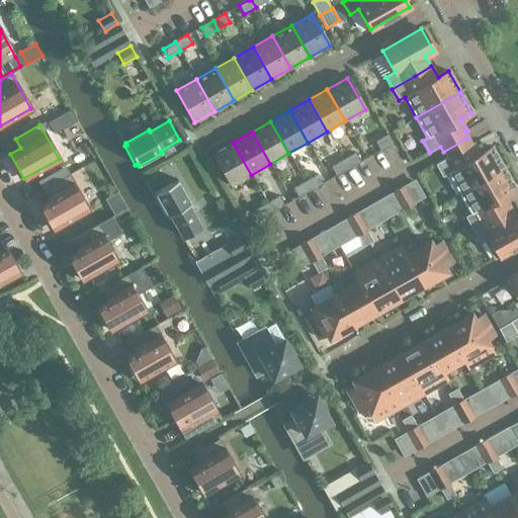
[(372,144),(377,152),(393,144),(387,135),(372,144)]
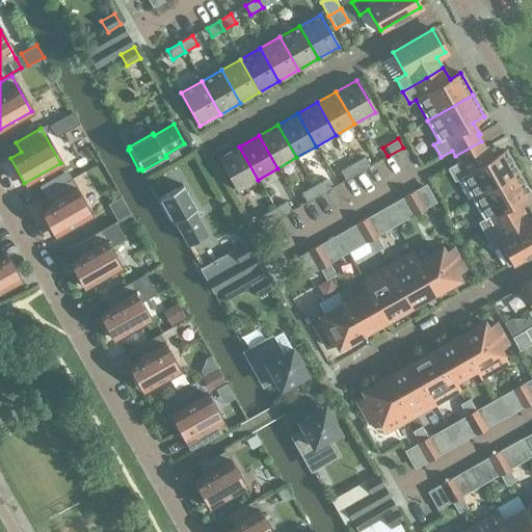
[(485,148),(481,141),(455,156),(458,162),(447,168),(454,182),(459,178),(472,198),(516,173),(504,152),(494,158),(487,147),(485,148)]
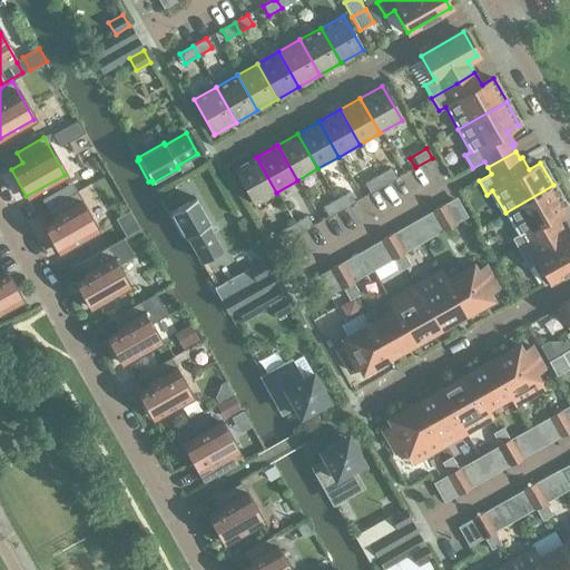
[(254,205),(276,193),(256,157),(234,169),(254,205)]
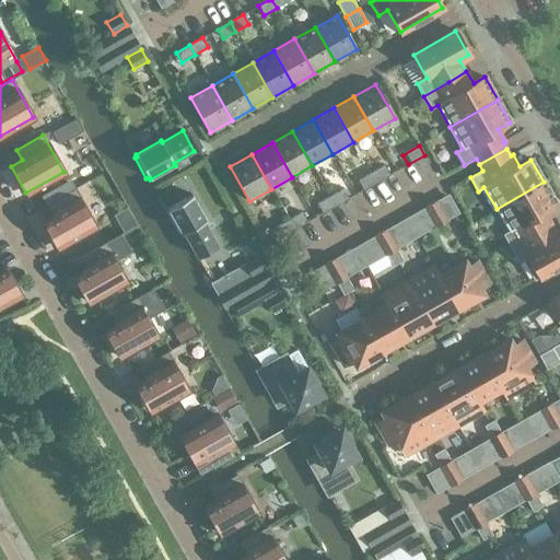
[(384,165),(371,173),(376,183),(389,175),(384,165)]
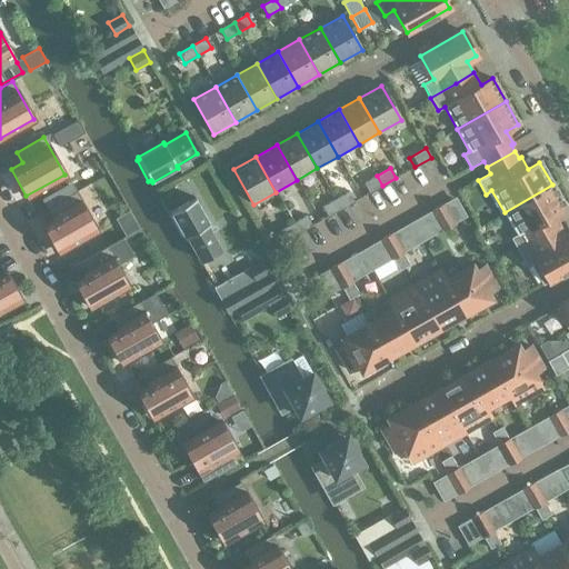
[(369,193),(382,186),(377,176),(363,183),(369,193)]
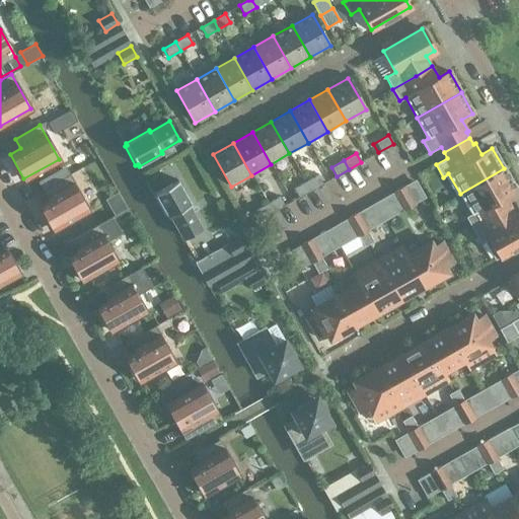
[(496,216),(512,207),(506,196),(516,190),(504,168),(460,194),(471,214),(465,217),(472,229),(496,216)]
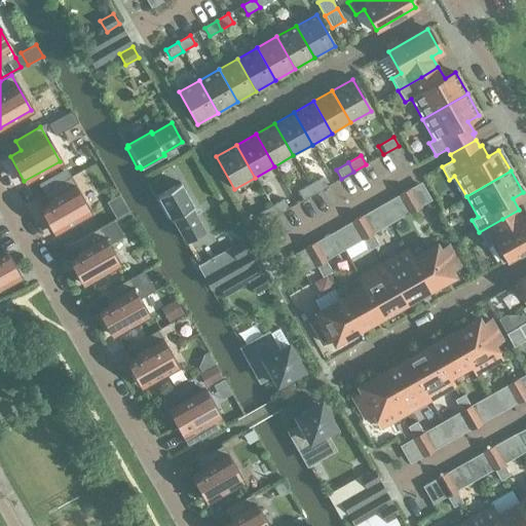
[(53,232),(88,213),(69,178),(44,192),(49,201),(39,208),(53,232)]
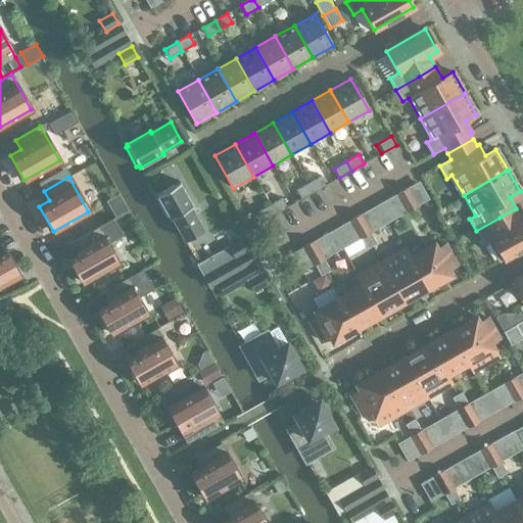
[(307,183),(313,192),(325,185),(320,177),(307,183)]
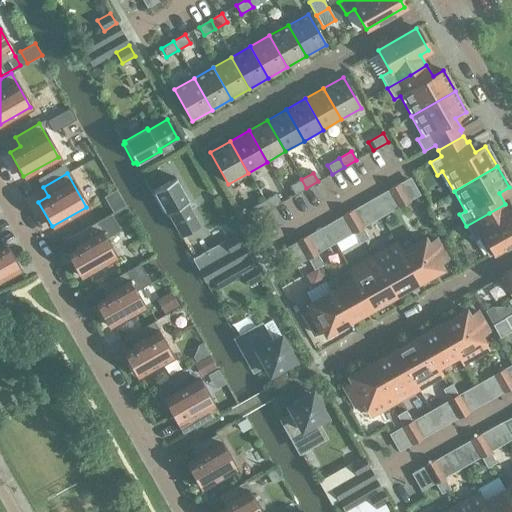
[(164,212),(166,214),(168,213),(181,236),(199,226),(186,203),(188,201),(175,178),(152,191),(154,193),(151,195),(162,214),(164,212)]
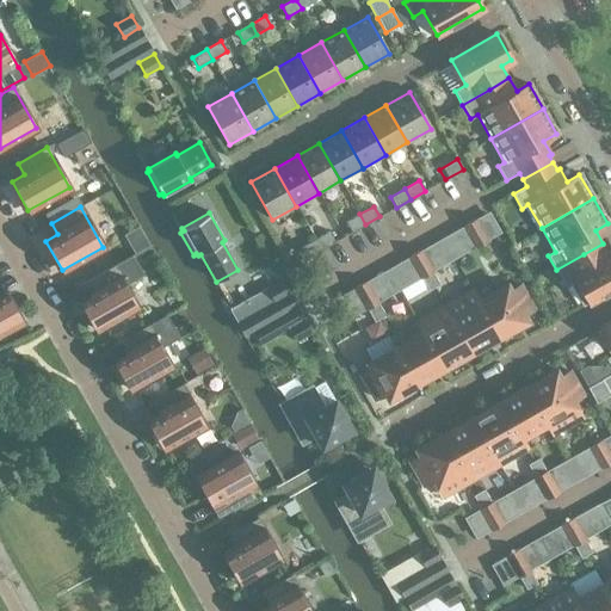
[(346,222),(351,233),(365,224),(359,214),(346,222)]
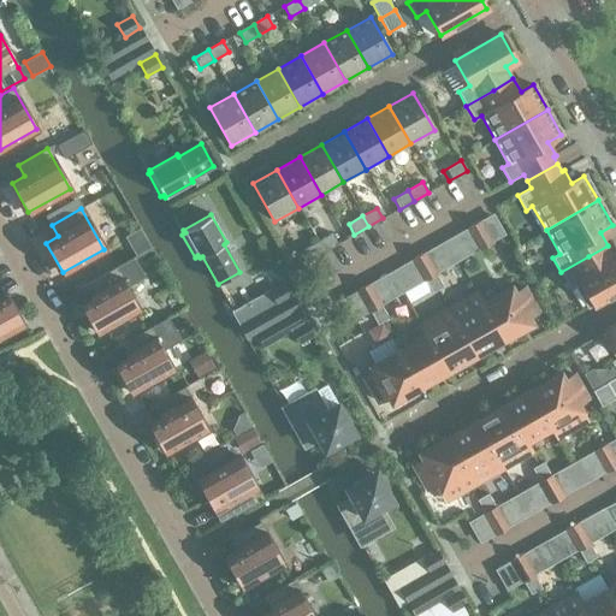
[(479,220),(468,227),(480,249),(491,243),(479,220)]
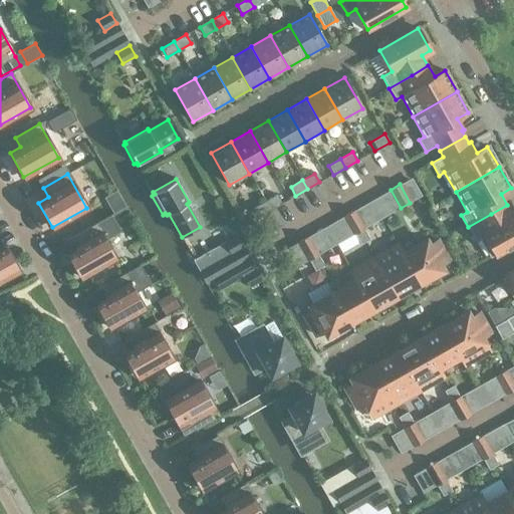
[(117,190),(105,197),(113,212),(125,206),(117,190)]
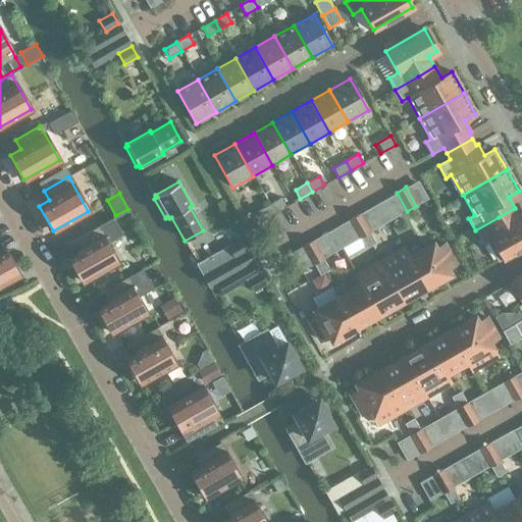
[(269,205),(274,214),(286,207),(281,198),(269,205)]
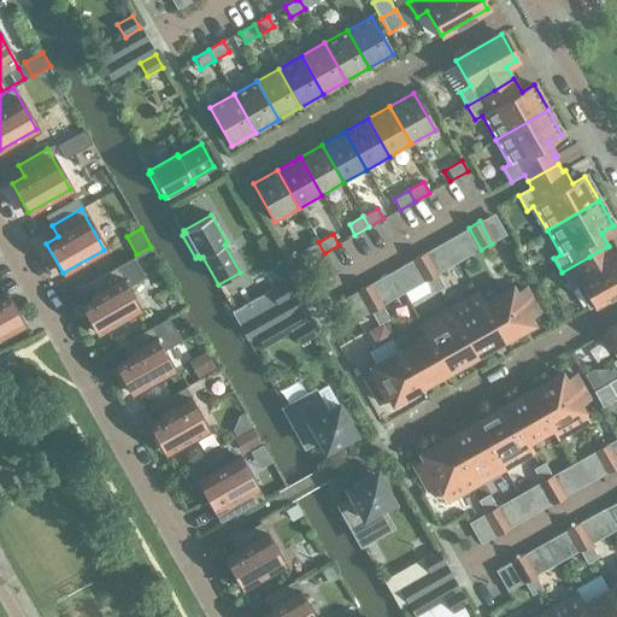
[(310,260),(324,253),(318,242),(304,251),(310,260)]
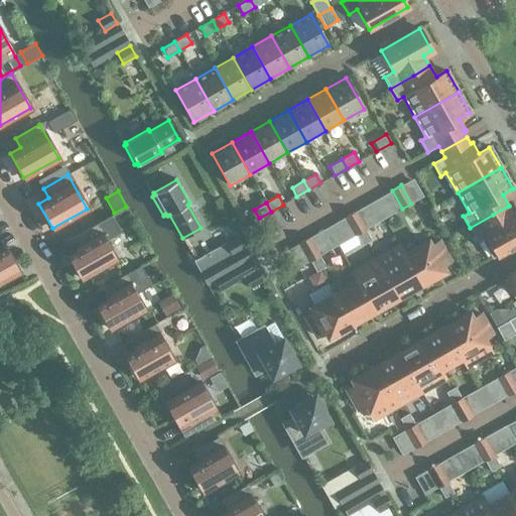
[(509,206),(493,215),(470,228),(477,240),(480,238),(492,258),(498,255),(515,244),(515,216),(515,217),(509,206)]
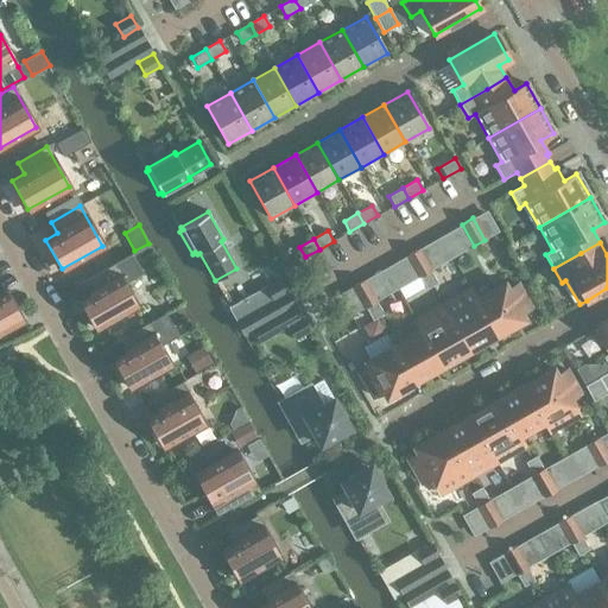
[(417,272),(428,266),(418,248),(407,255),(417,272)]
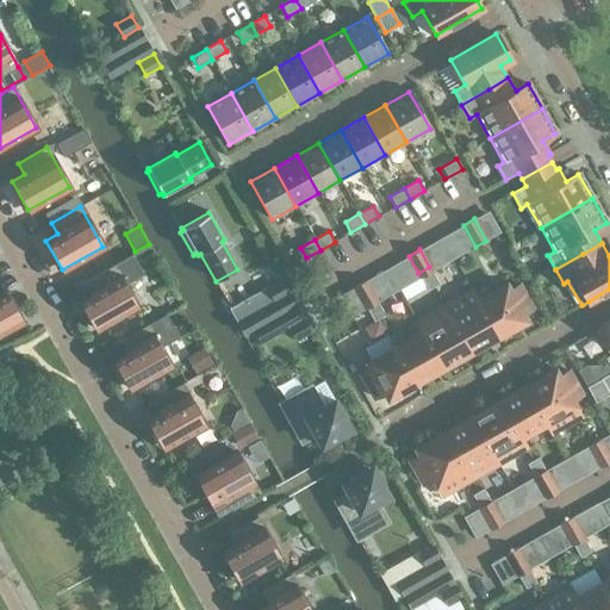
[(73,288),(79,300),(95,329),(109,322),(111,325),(126,317),(124,313),(137,305),(124,282),(141,273),(131,256),(73,288)]
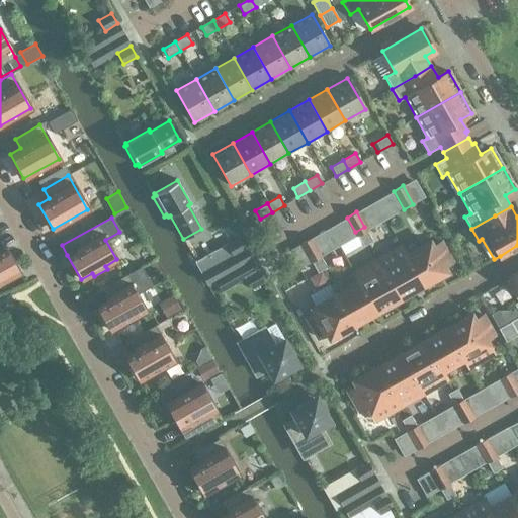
[(355,232),(357,236),(363,247),(372,241),(364,227),(355,232)]
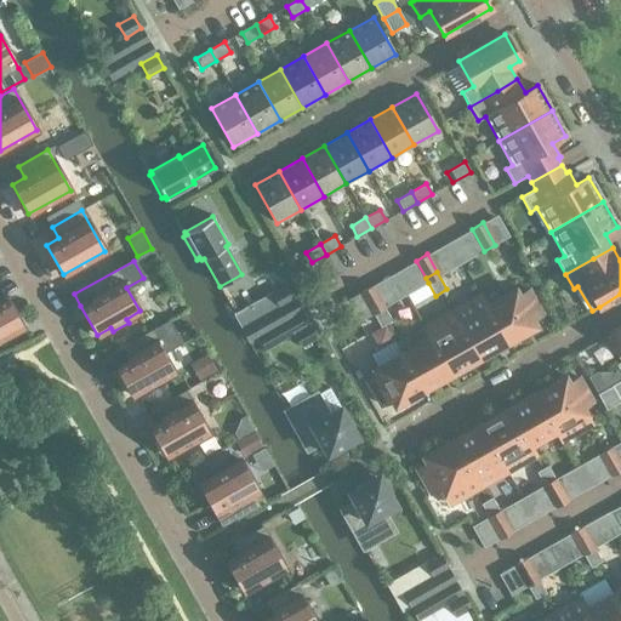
[(266,297),(273,311),(295,298),(288,285),(266,297)]
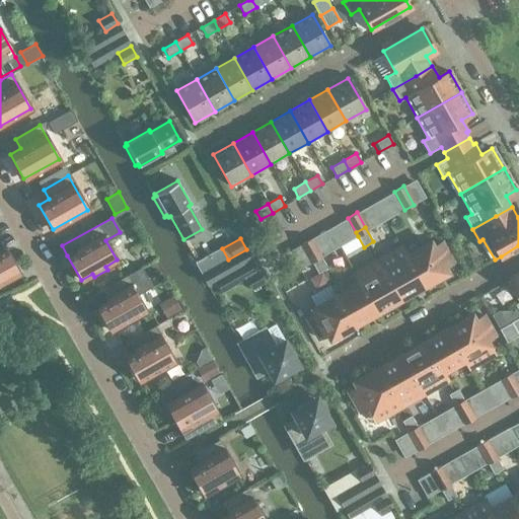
[(309,258),(318,253),(310,239),(301,244),(309,258)]
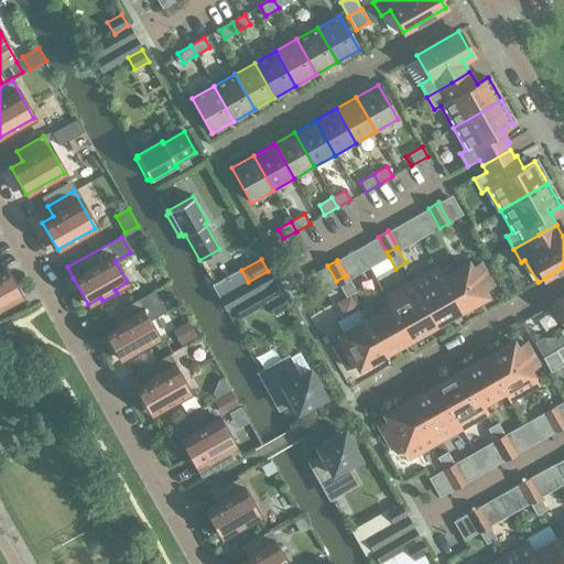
[(475,303),(476,304),(487,299),(483,291),(492,285),(479,263),(470,269),(467,263),(458,268),(445,275),(442,277),(437,268),(436,268),(461,311),(475,303)]
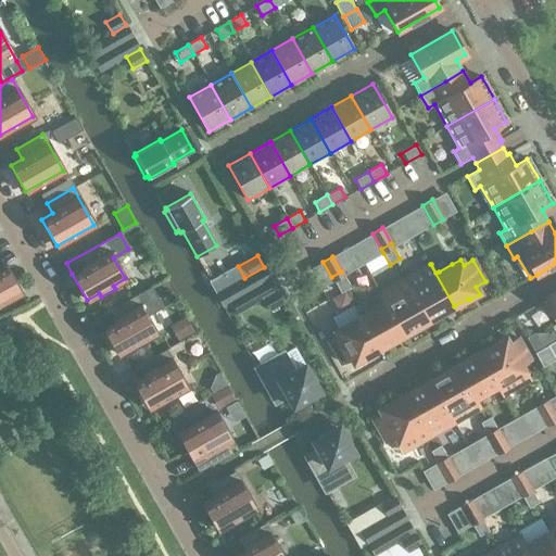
[(323,262),(307,269),(319,290),(333,281),(331,277),(323,262)]
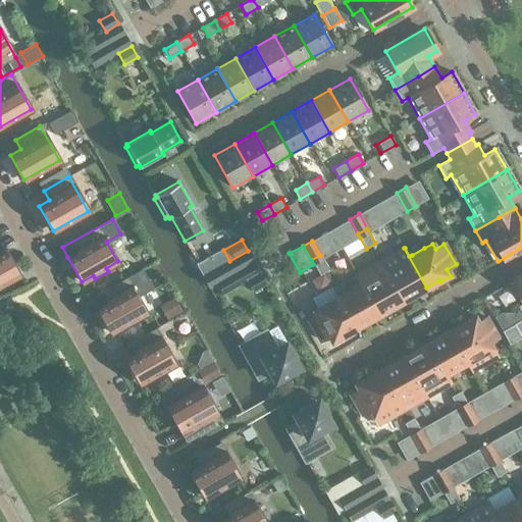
[(416,294),(417,296),(427,290),(426,288),(404,248),(380,261),(403,301),(416,294)]
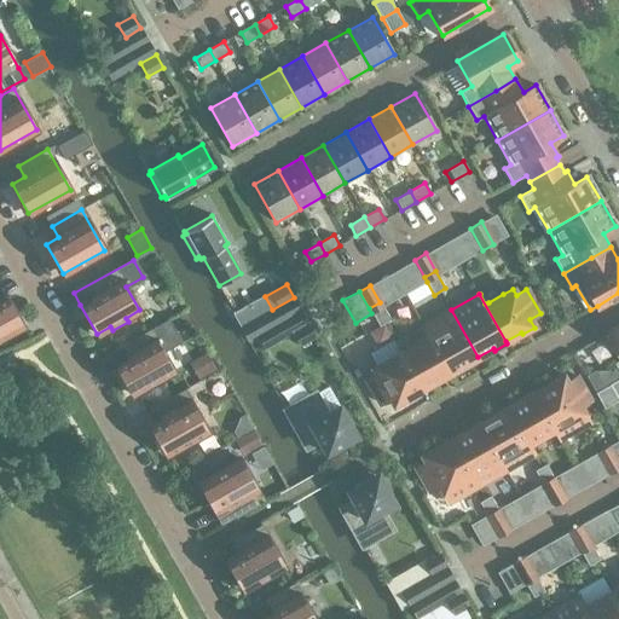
[(0,337),(23,325),(6,295),(0,299),(0,337)]
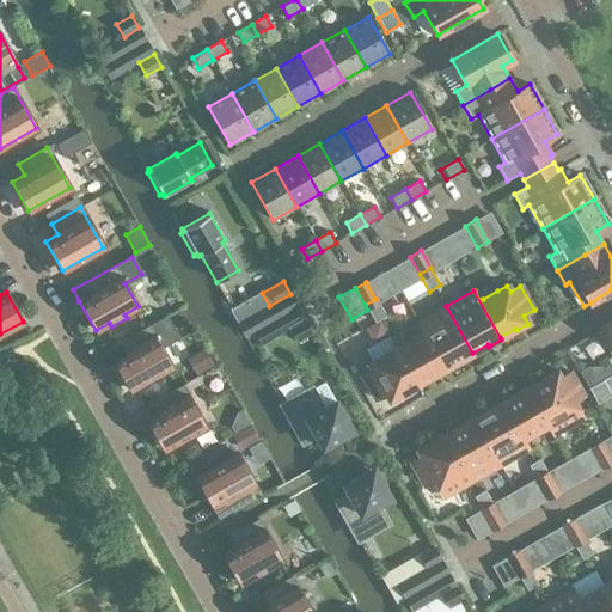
[(365,305),(367,310),(374,323),(385,317),(375,299),(365,305)]
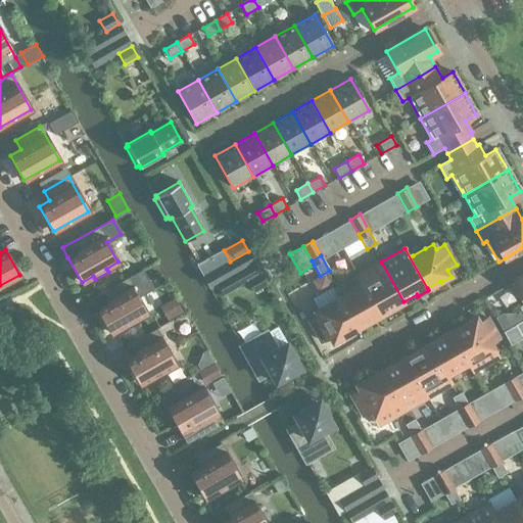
[(393,307),(394,310),(405,303),(403,301),(381,262),(358,275),(380,315),(393,307)]
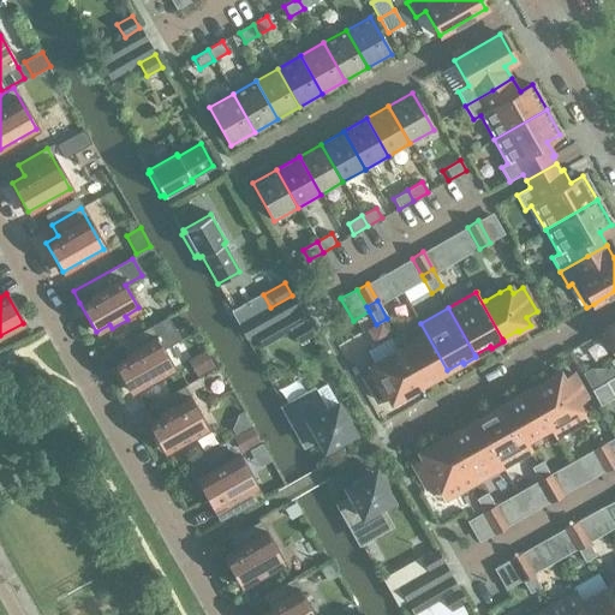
[(173,368),(160,345),(177,335),(166,317),(120,344),(126,354),(114,362),(131,392),(144,383),(147,388),(162,380),(160,375),(173,368)]
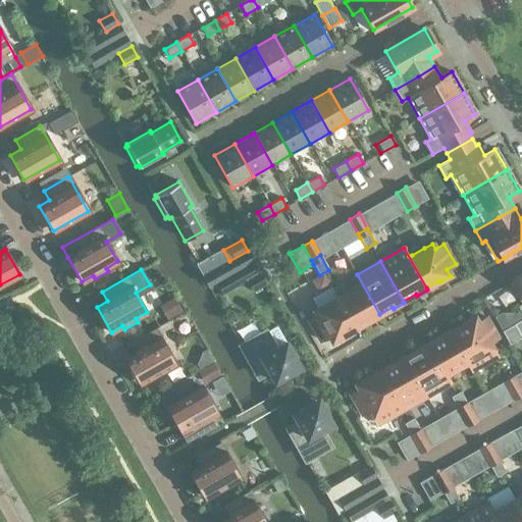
[(249,294),(266,283),(260,272),(243,282),(249,294)]
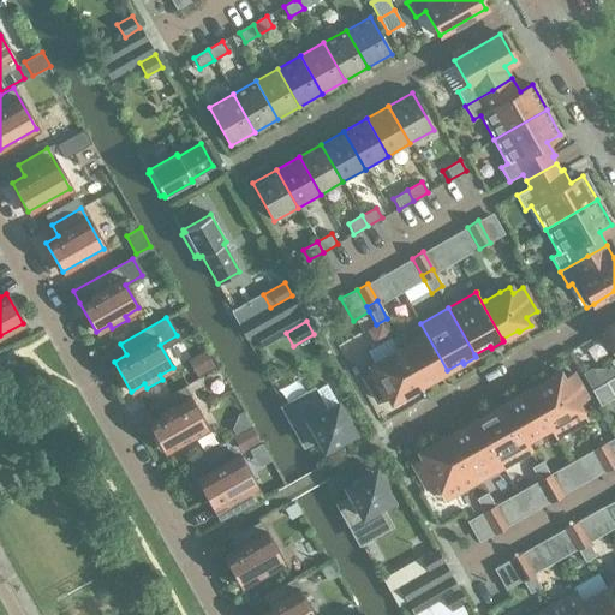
[(435,377),(436,380),(448,372),(447,370),(421,323),(393,339),(419,386),(435,377)]
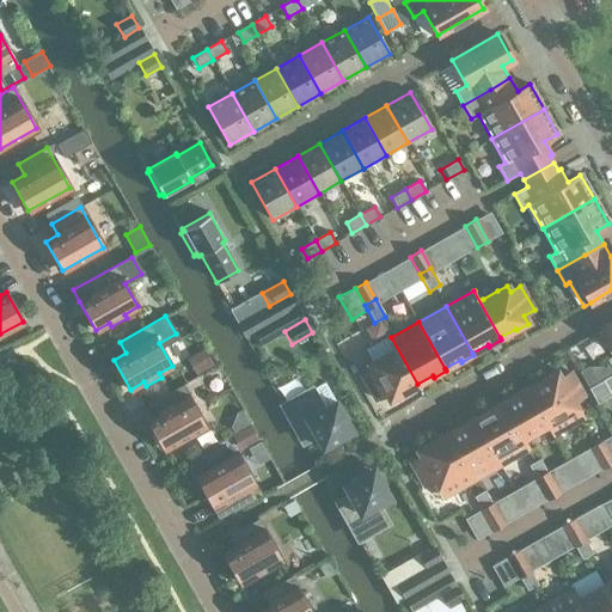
[(379,323),(366,329),(373,342),(386,335),(379,323)]
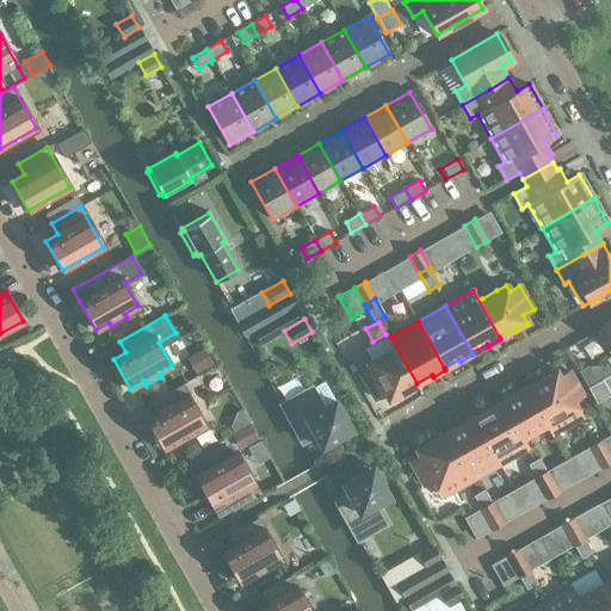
[(610,374),(610,322),(603,327),(604,327),(597,331),(610,356),(606,358),(610,365),(610,372),(602,378),(602,380),(610,374)]
